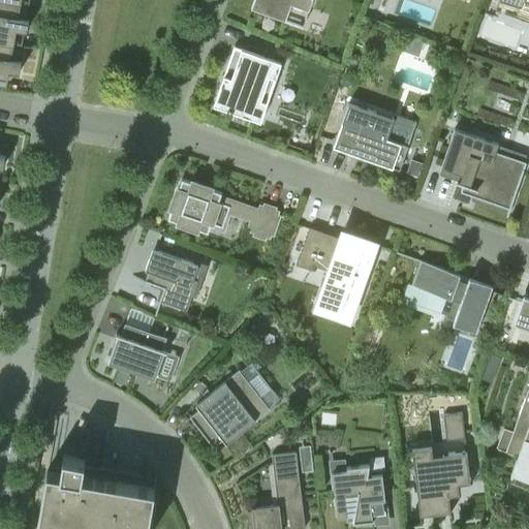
[(0,0),(0,39),(14,42),(17,29),(27,31),(29,20),(27,19),(30,2),(22,0),(19,0),(0,0)]
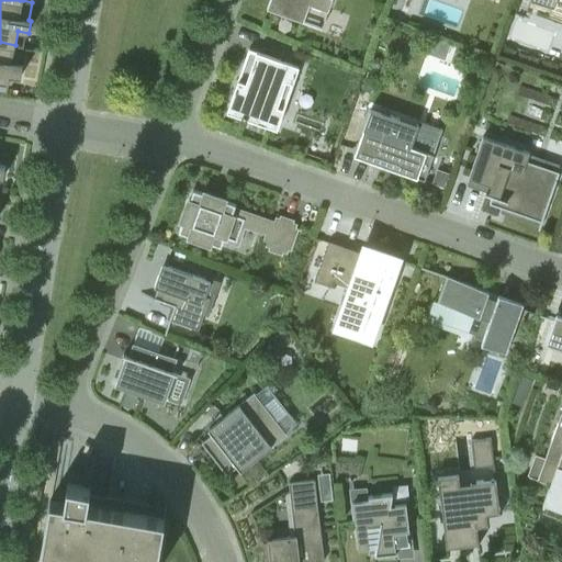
[(270,0),(268,8),(272,9),(322,27),(332,0),(270,0)]
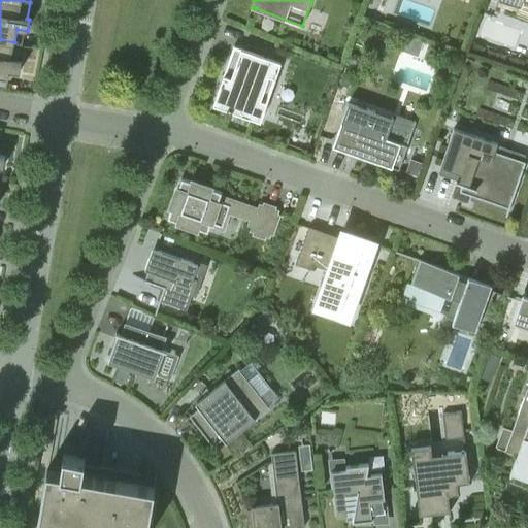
[(527,0),(498,0),(520,8),(523,0),(524,0),(527,1),(527,0)]
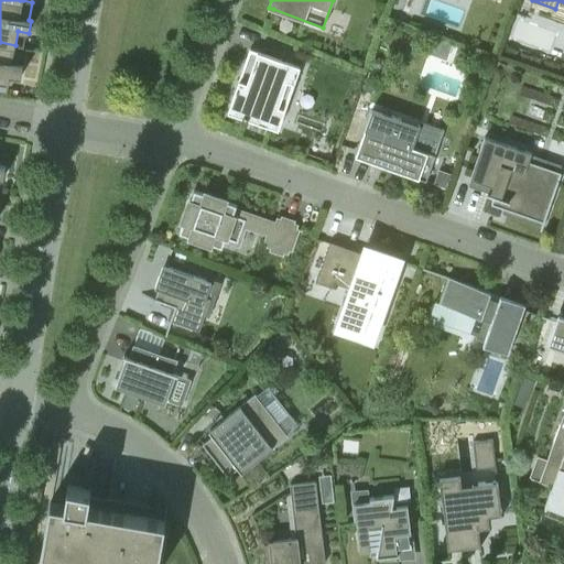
[(0,87),(8,89),(10,75),(21,77),(23,65),(21,65),(24,46),(15,45),(0,42),(0,87)]
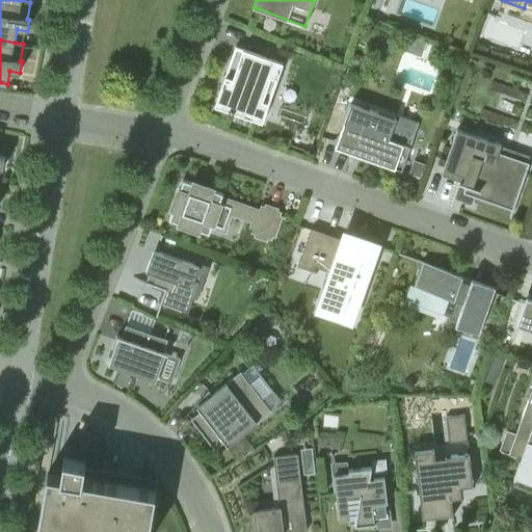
[(215,105),(263,122),(284,62),(236,46),(215,105)]
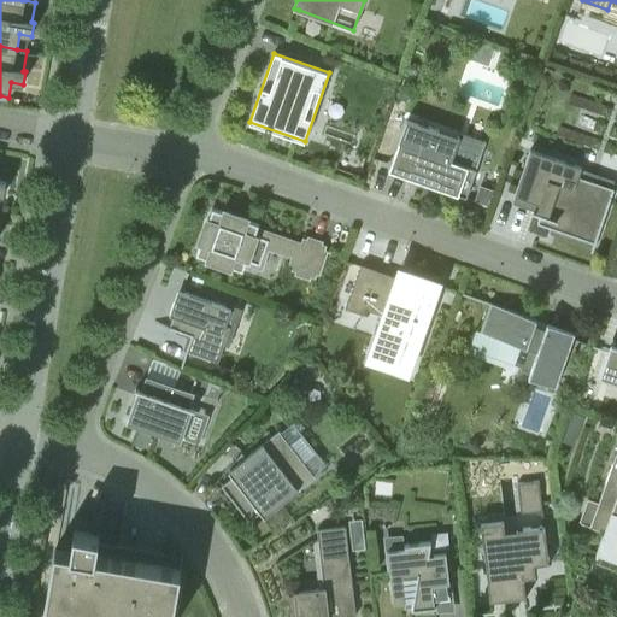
[(389,170),(466,199),(477,170),(421,150),(429,127),(407,119),(389,170)]
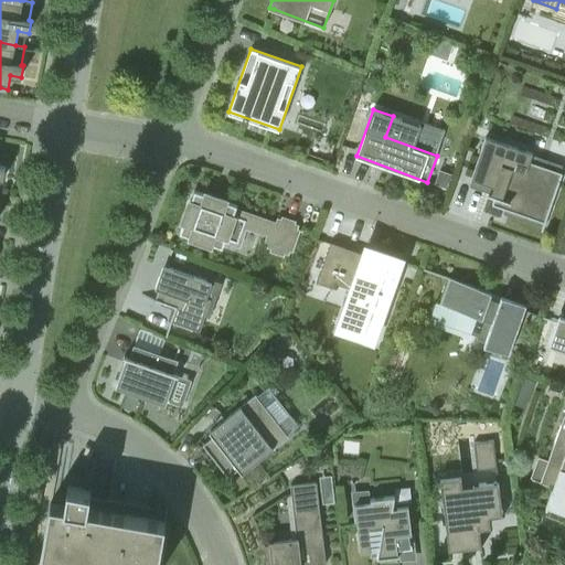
[(492,204),(545,223),(563,172),(530,161),(532,153),(486,137),(471,178),(494,187),(491,195),(494,196),(492,204)]
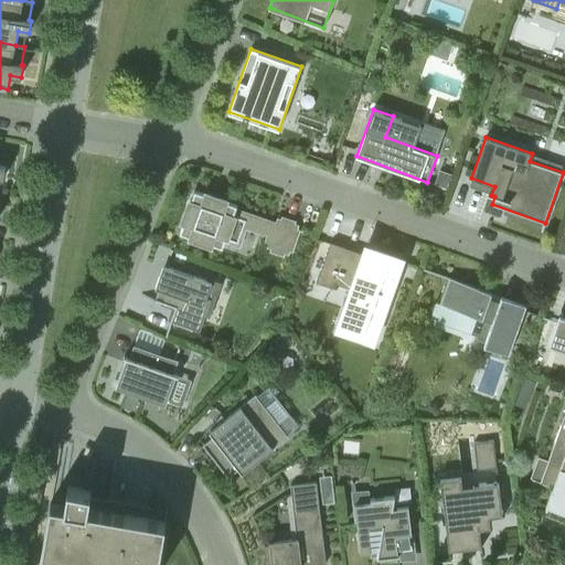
[(278,219),(277,223),(236,210),(237,205),(227,202),(227,201),(205,193),(204,194),(195,191),(191,201),(191,200),(182,223),(183,223),(180,233),(190,236),(190,237),(212,245),(213,244),(223,248),(224,244),(240,249),(246,231),(270,240),(268,247),(273,248),(272,249),(285,254),(285,253),(289,254),(290,249),(291,251),(298,230),(297,230),(299,225),(295,224),(295,223),(283,219),(283,220),(278,219)]
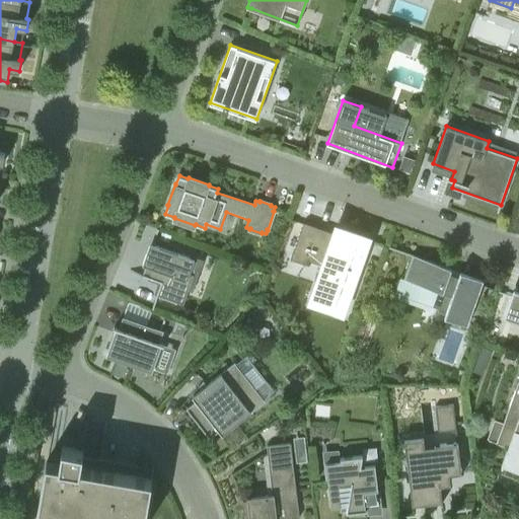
[(342,235),(304,222),(291,260),(306,265),(307,260),(330,268),(317,303),(343,312),(369,239),(344,230),(342,235)]
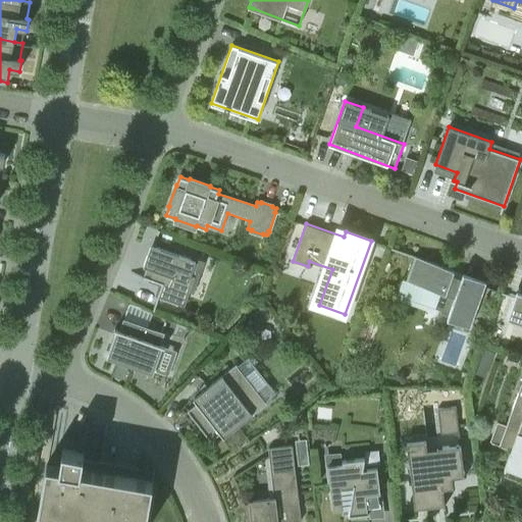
[(151,245),(144,266),(147,267),(144,277),(162,283),(158,297),(185,306),(195,276),(191,275),(196,261),(151,245)]
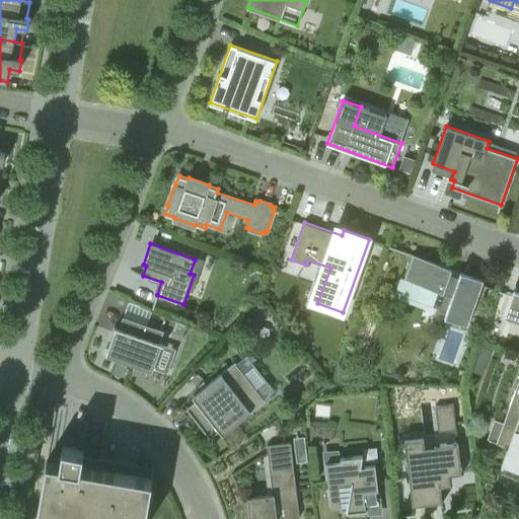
[(413,254),(404,278),(438,290),(432,306),(469,319),(482,285),(450,273),(451,269),(413,254)]
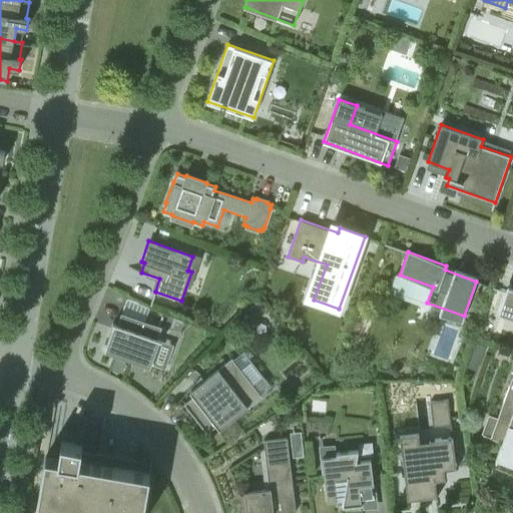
[(512,288),(508,287),(499,314),(512,318),(512,288)]
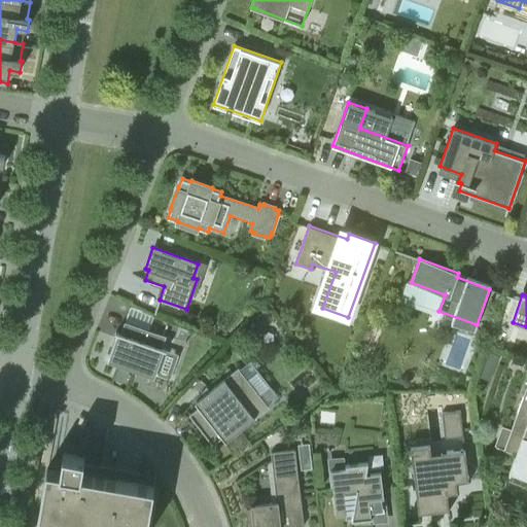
[(154,377),(155,375),(165,349),(162,348),(167,336),(126,321),(120,334),(118,332),(108,360),(154,377)]
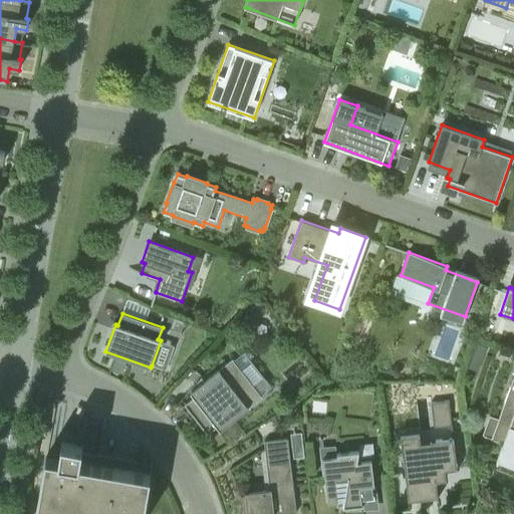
[(221,430),(249,408),(263,398),(234,358),(191,392),(194,397),(185,404),(208,434),(218,426),(221,430)]
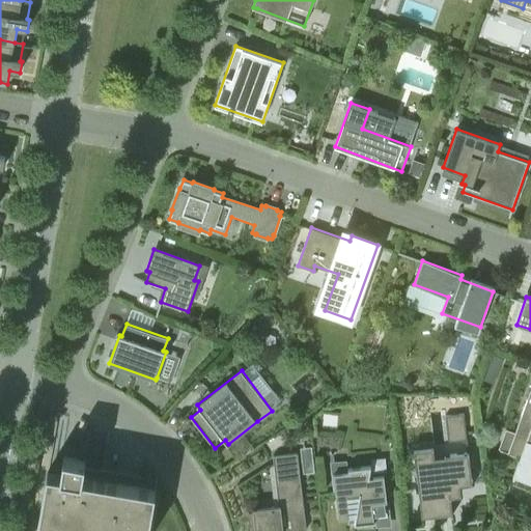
[(530,388),(506,452),(519,456),(511,474),(530,481),(530,388)]
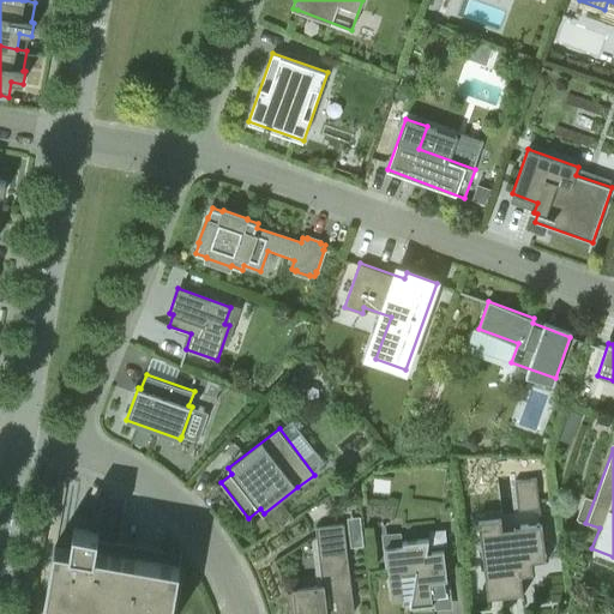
[(519,510),(541,507),(537,479),(516,481),(519,510)]
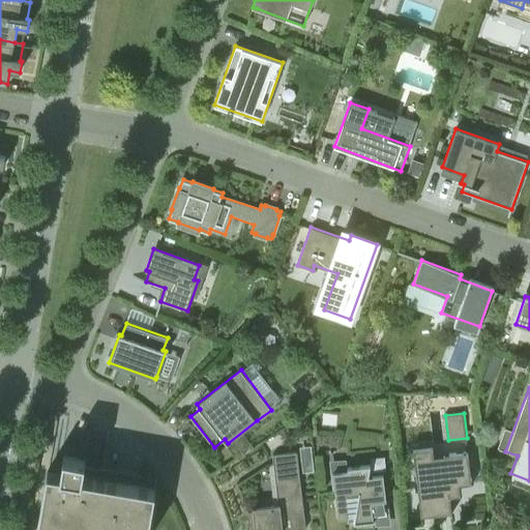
[(459,484),(461,484),(472,483),(469,452),(434,455),(434,447),(414,449),(421,516),(452,512),(450,495),(460,494),(459,484)]
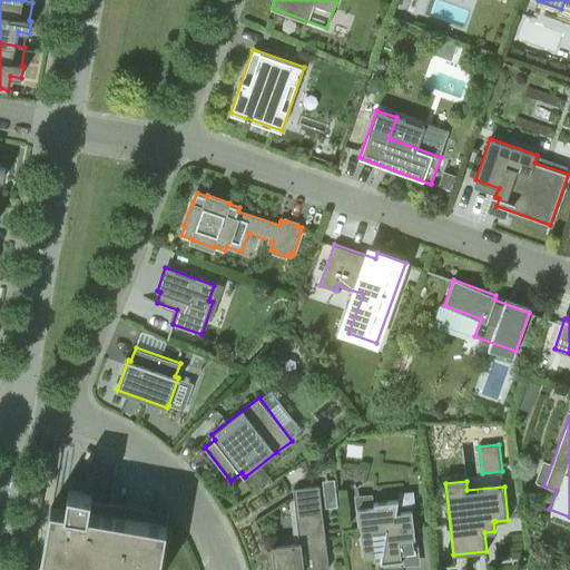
[(274,569),(315,569),(327,569),(330,568),(320,487),(294,489),(300,543),(272,547),(274,569)]
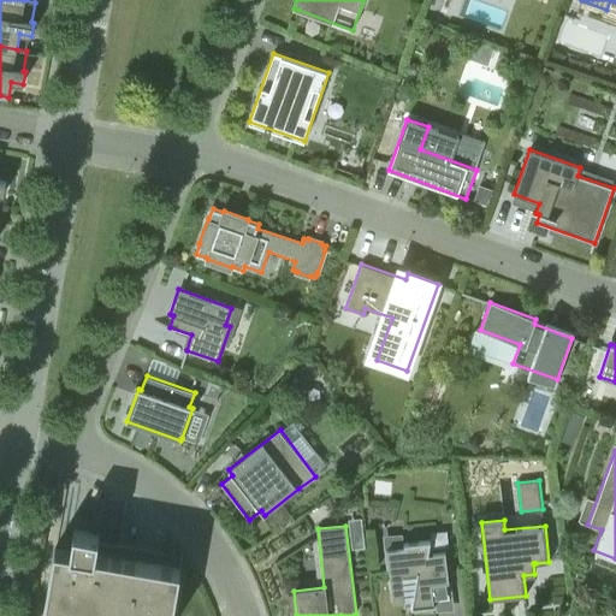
[(172,615),(181,569),(96,554),(99,533),(75,529),(71,550),(55,548),(43,614),(45,614),(45,615),(51,615),(172,615)]
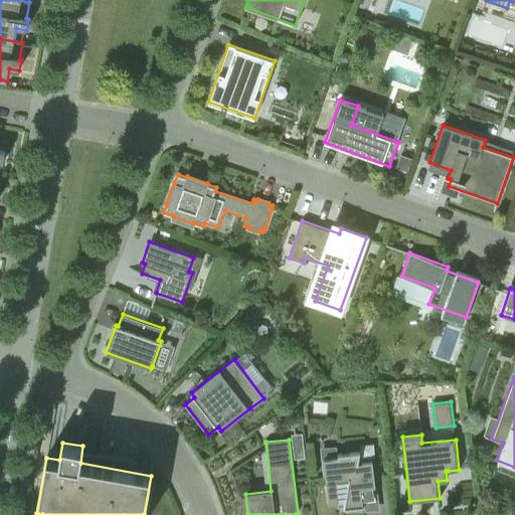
[(361,490),(375,488),(372,462),(358,463),(362,452),(339,455),(337,444),(321,448),(324,476),(326,476),(329,503),(345,501),(344,508),(363,506),(361,490)]
